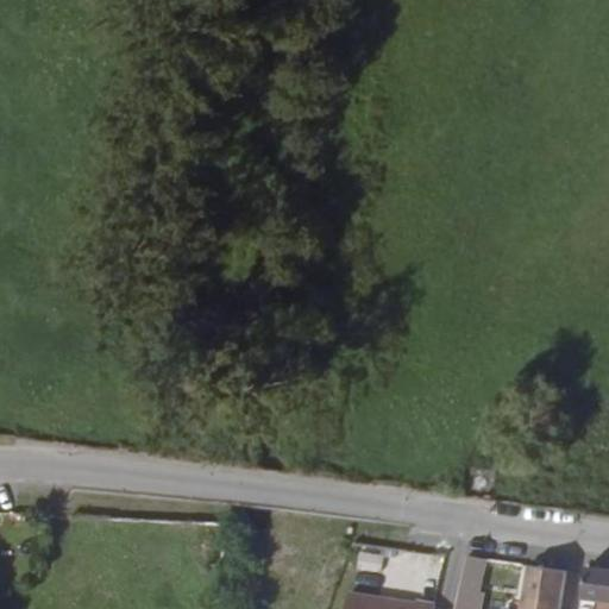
[(353,571),(380,575),(382,553),(357,550),(353,571)]
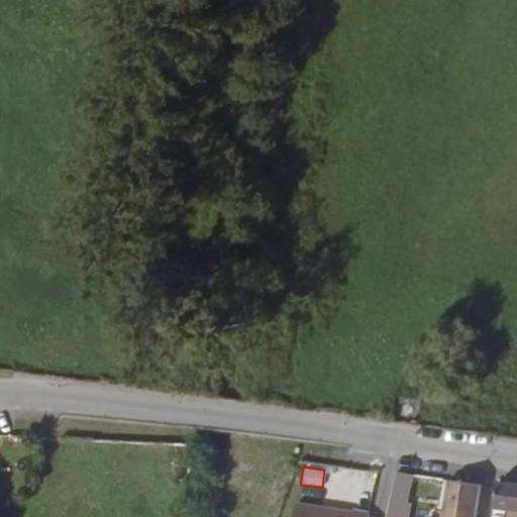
[(395,471),(389,507),(406,511),(409,512),(415,475),(395,471)]
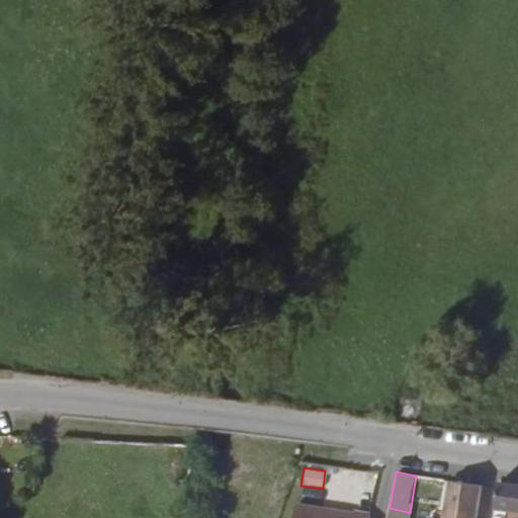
[(452,481),(446,517),(477,517),(481,486),(452,481)]
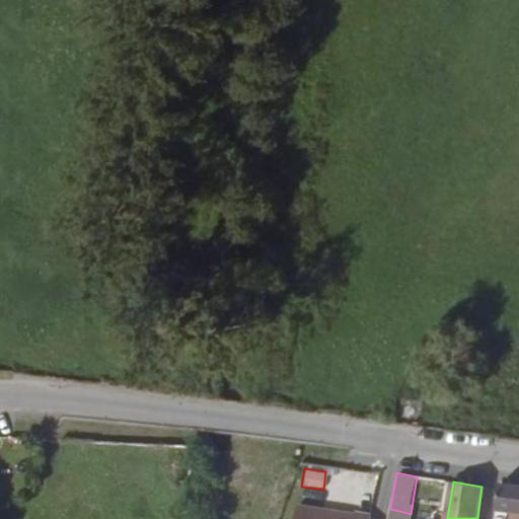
[(518,518),(518,486),(501,485),(500,490),(498,515),(510,517),(518,518)]
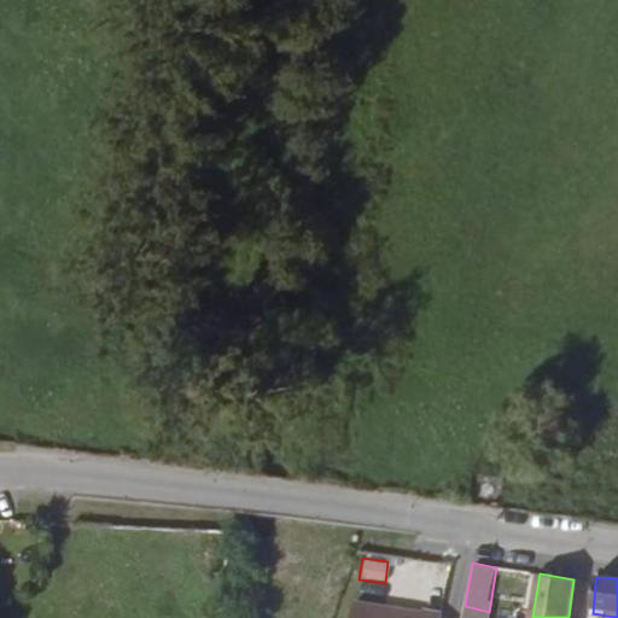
[(354,617),(443,617),(445,611),(426,607),(425,612),(357,601),(354,617)]
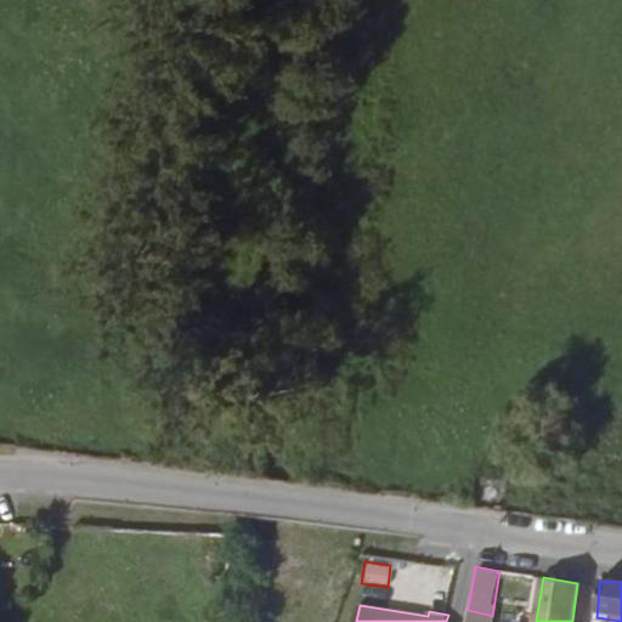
[(468,610),(465,621),(487,621),(488,615),(468,610)]
